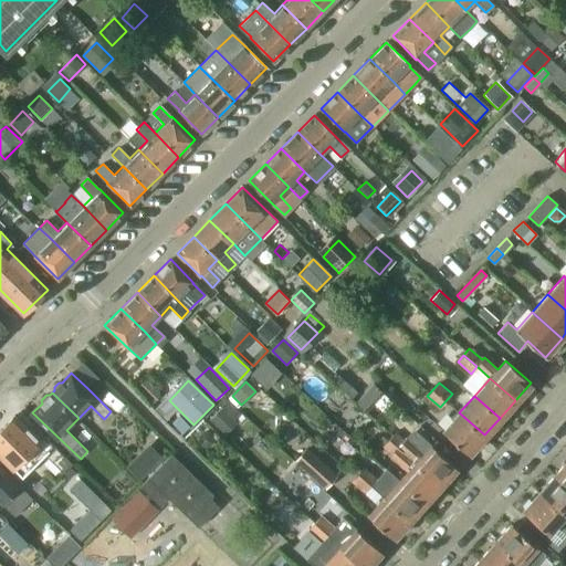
[(238,422),(223,409),(211,421),(226,436),(238,422)]
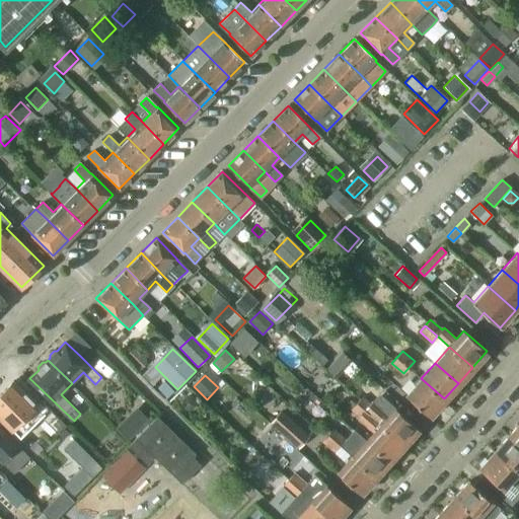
[(444,398),(421,378),(406,395),(430,416),(444,398)]
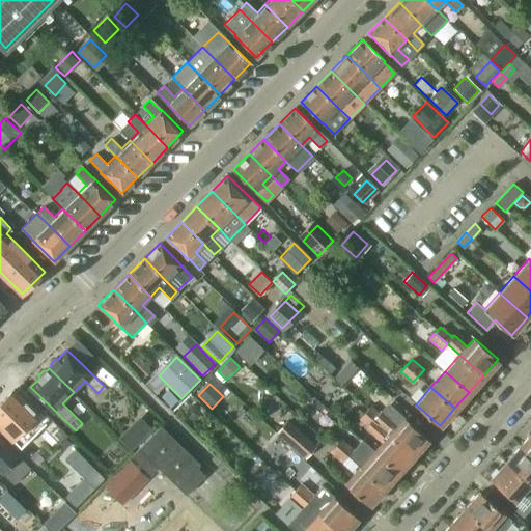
[(68,436),(42,409),(36,415),(12,391),(0,403),(0,427),(12,440),(27,425),(33,431),(40,424),(60,444),(68,436)]
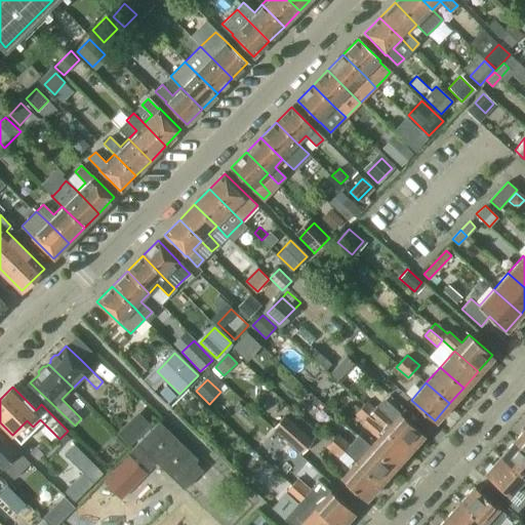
[(423,433),(386,398),(377,406),(376,405),(374,407),(366,400),(361,407),(386,429),(408,449),(423,433)]
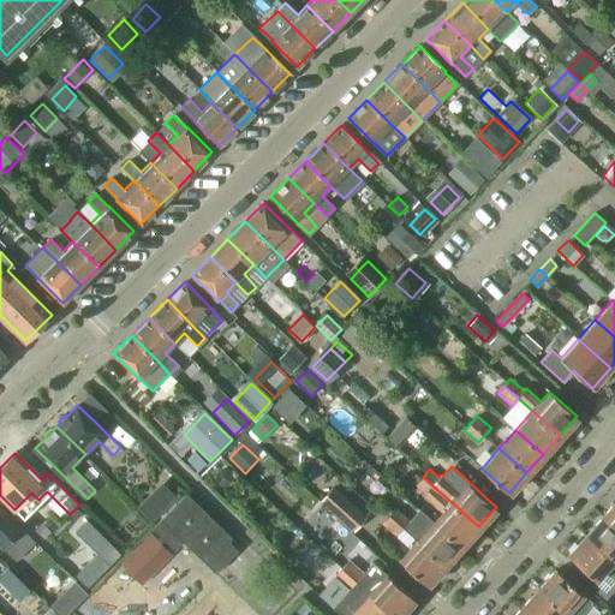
[(220,471),(216,475),(216,482),(221,485),(227,485),(232,482),(232,475),(227,471),(220,471)]
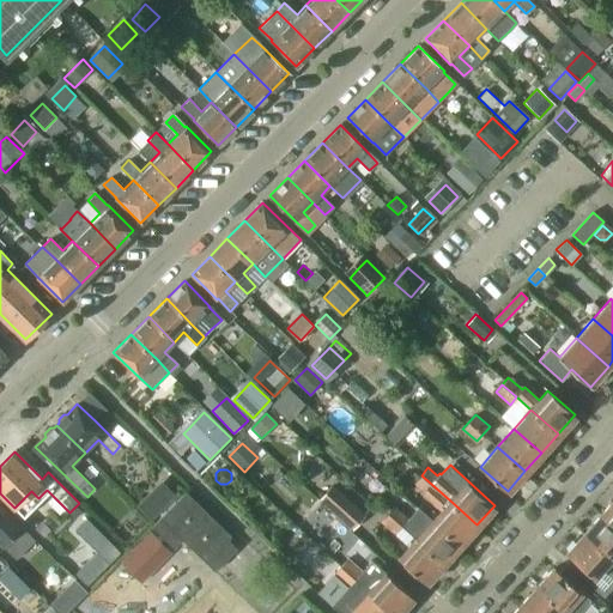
[(477,525),(450,501),(422,475),(414,483),(424,491),(422,493),(441,510),(434,519),(460,544),(477,525)]
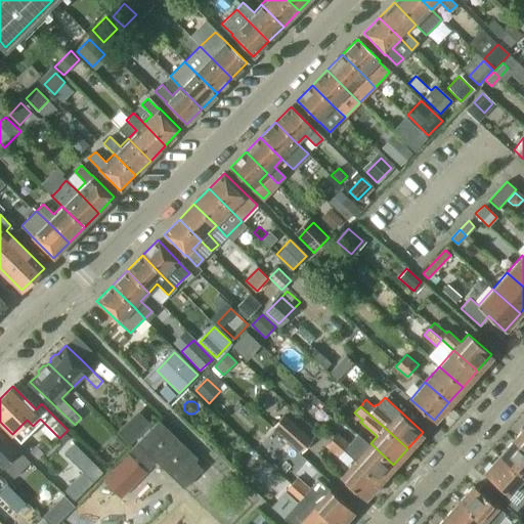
[(130,443),(148,426),(139,417),(121,434),(130,443)]
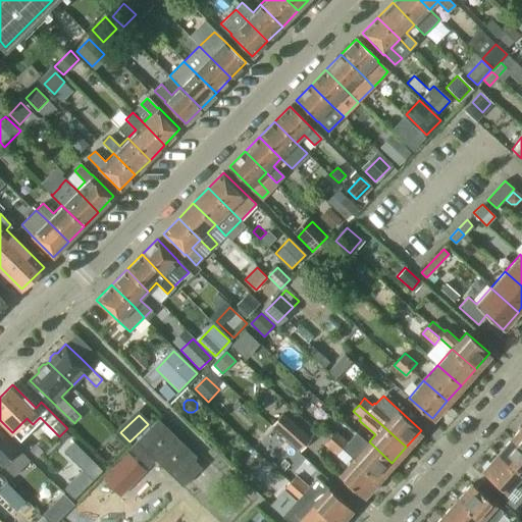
[(311,439),(285,415),(275,426),(302,451),(311,439)]
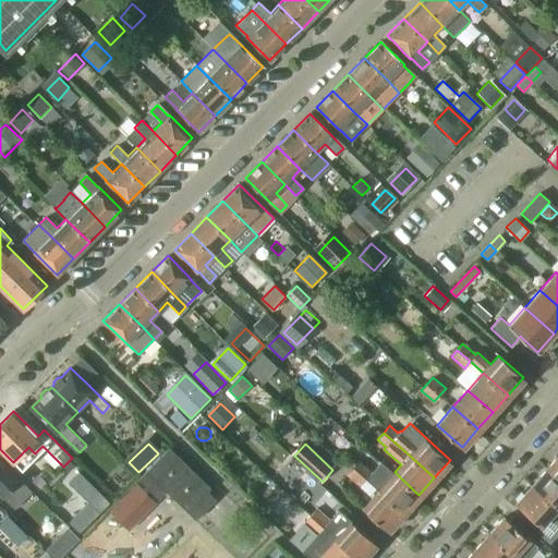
[(210,487),(168,447),(137,478),(158,498),(165,492),(194,520),(215,499),(207,492),(210,487)]
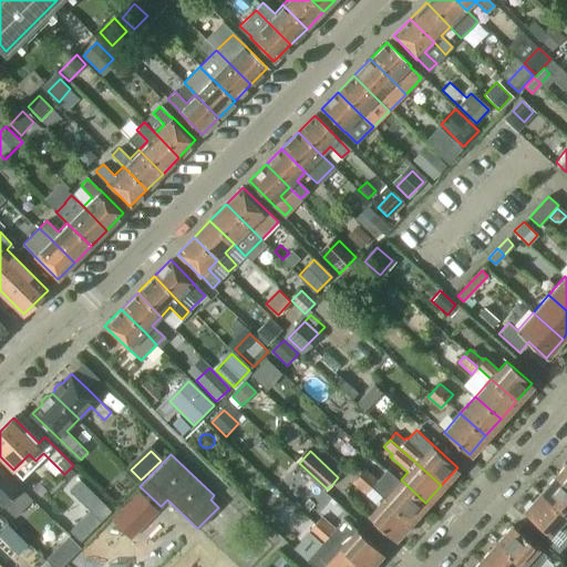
[(566,462),(556,475),(566,485),(566,462)]
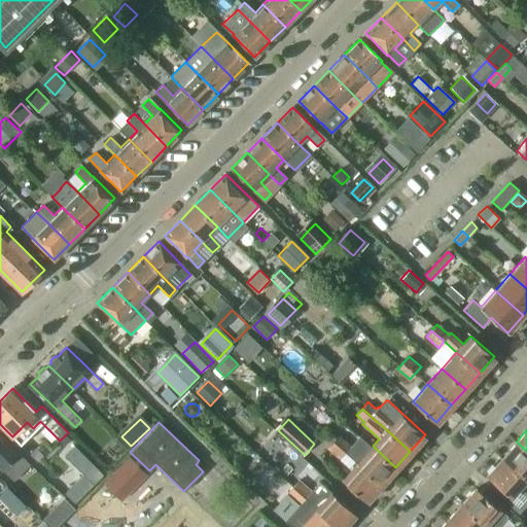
[(352,445),(341,433),(335,441),(346,451),(352,445)]
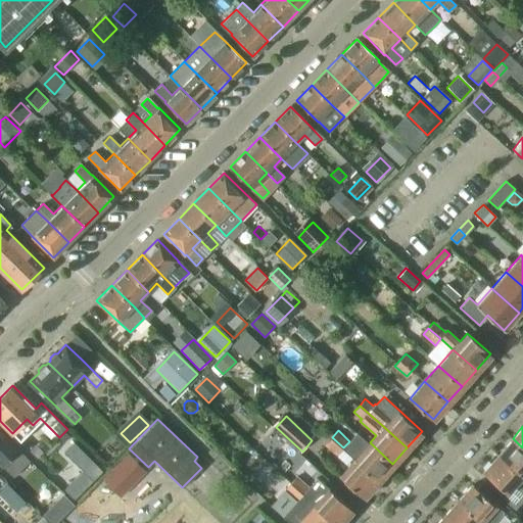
[(22,454),(0,431),(0,464),(6,470),(22,454)]
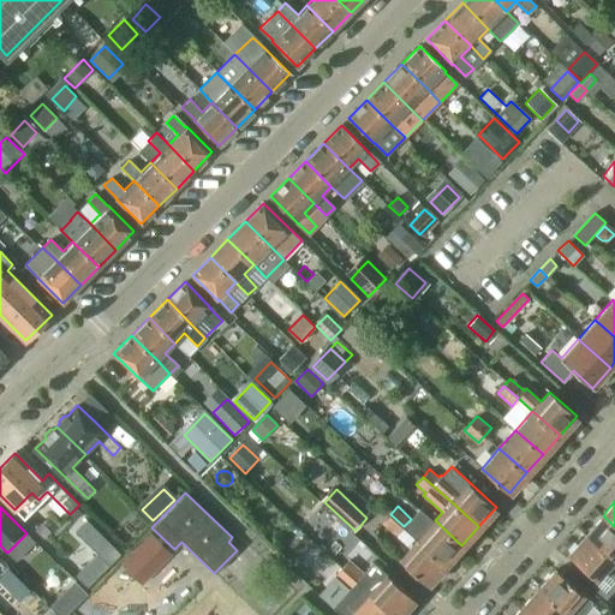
[(404,526),(390,514),(382,521),(396,535),(404,526)]
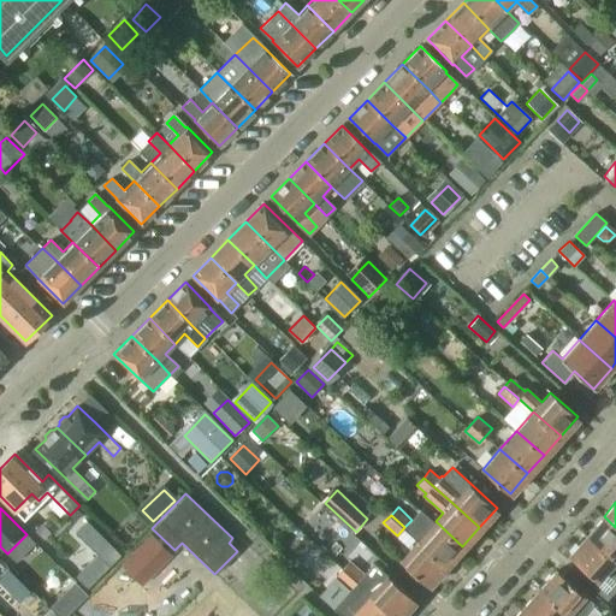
[(615,558),(615,527),(604,516),(587,535),(615,561),(615,558)]
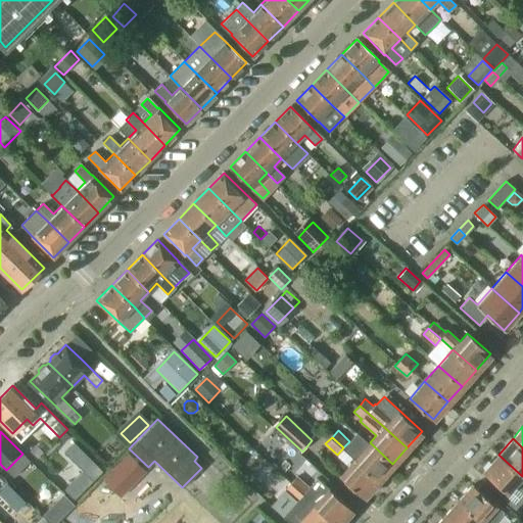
[(82,471),(64,489),(75,500),(102,470),(73,442),(63,453),(82,471)]
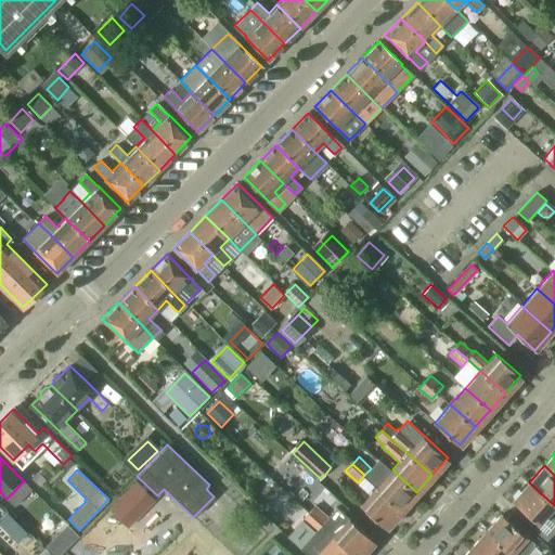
[(416,492),(392,469),(377,487),(401,508),(416,492)]
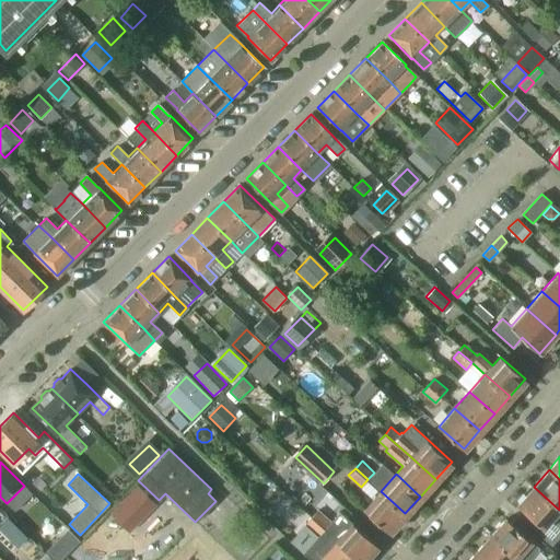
[(559,510),(534,487),(517,504),(544,527),(552,516),(559,523),(559,510)]
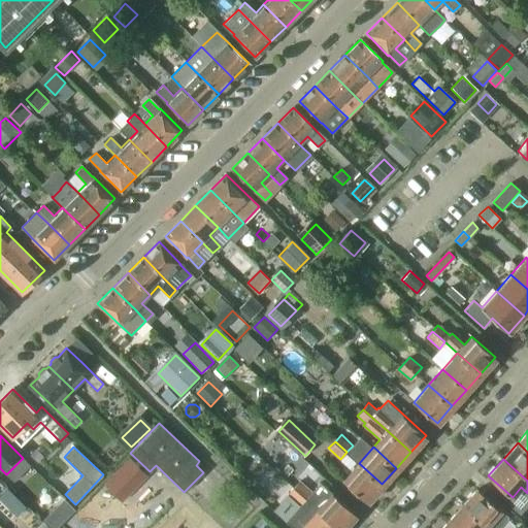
[(103,486),(119,500),(143,475),(128,460),(103,486)]
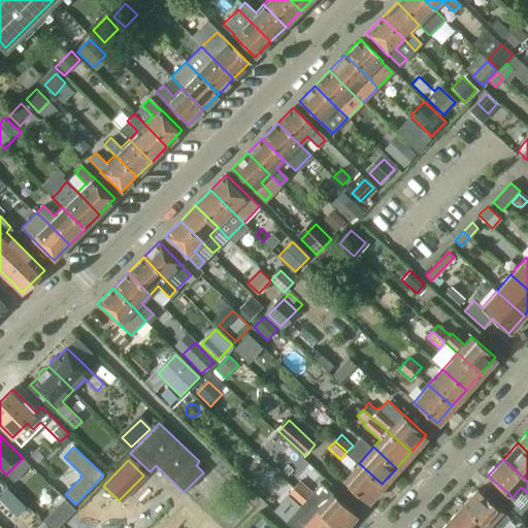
[(382,484),(359,463),(343,480),(367,501),(382,484)]
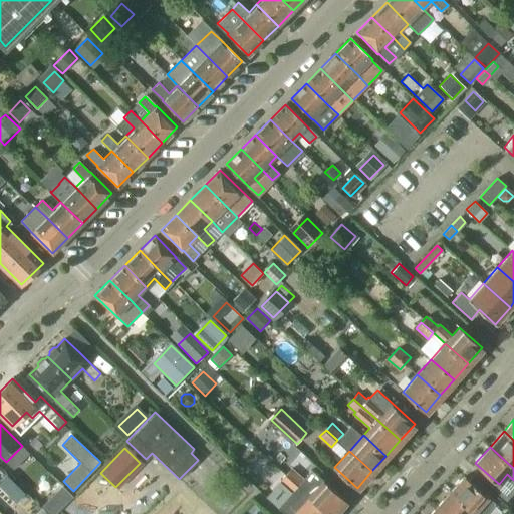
[(333,513),(346,500),(311,469),(303,478),(291,467),(285,474),(329,513),(333,513)]
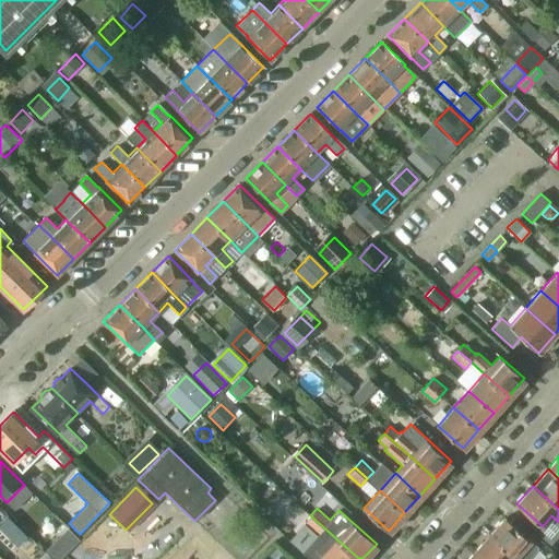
[(358,558),(310,515),(304,523),(317,534),(301,551),(309,558),(358,558)]
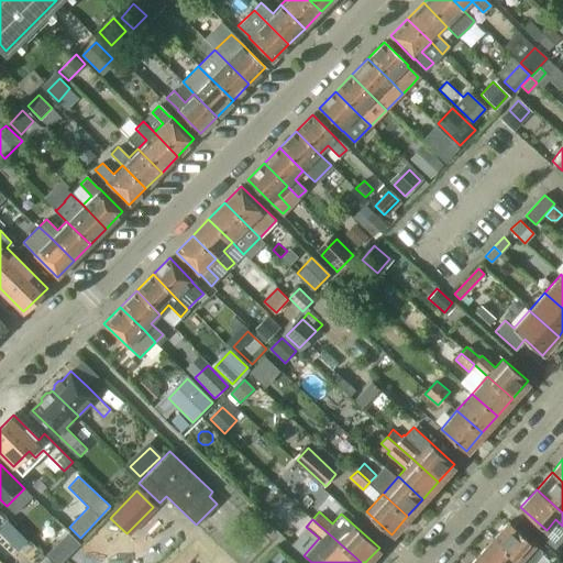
[(534,543),(509,520),(493,538),(518,561),(534,543)]
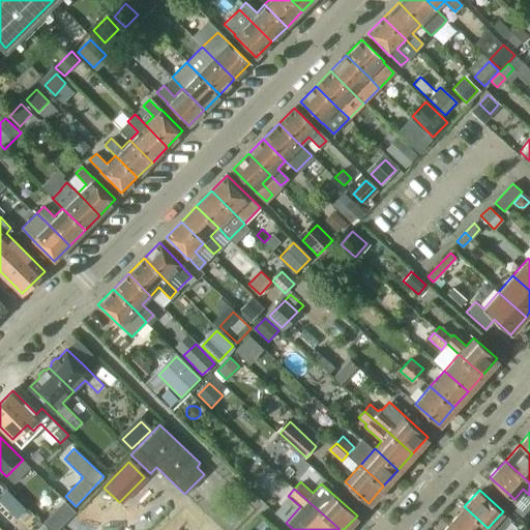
[(25,507),(7,491),(0,498),(0,500),(17,517),(25,507)]
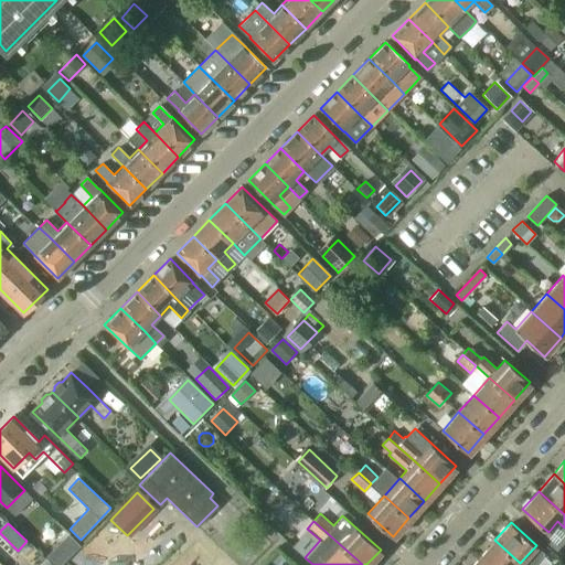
[(518,564),(520,563),(494,540),(479,557),(488,564),(518,564)]
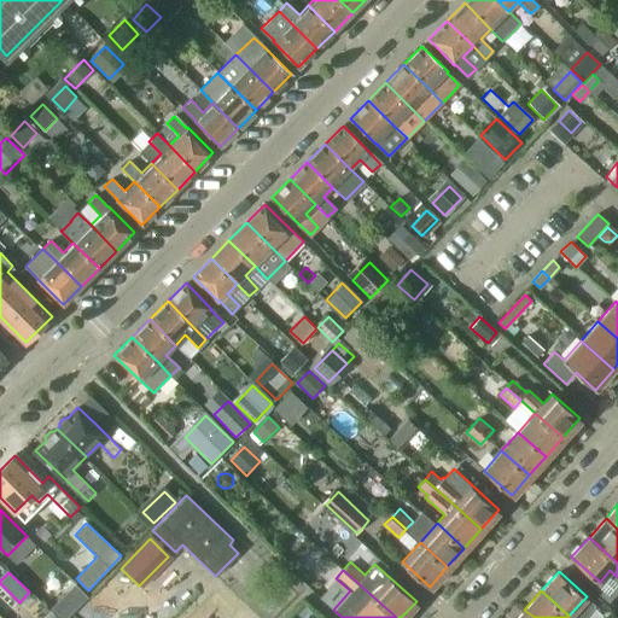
[(51,607),(60,617),(65,617),(75,608),(63,595),(51,607)]
